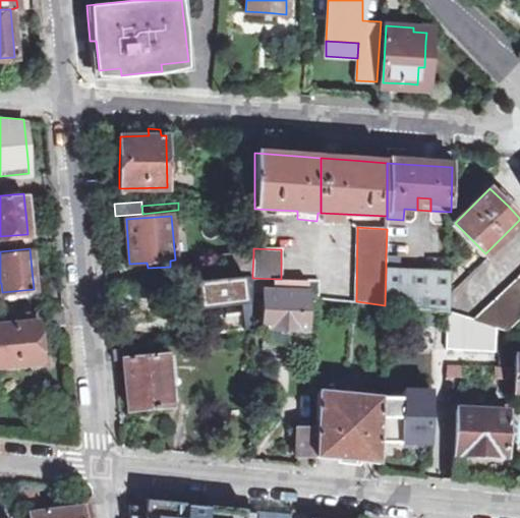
[(221,277),(252,274),(253,253),(219,255),(221,277)]
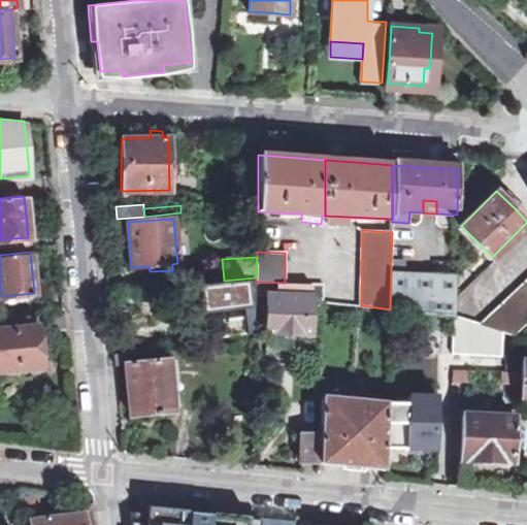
[(404,260),(391,259),(391,273),(403,274),(404,260)]
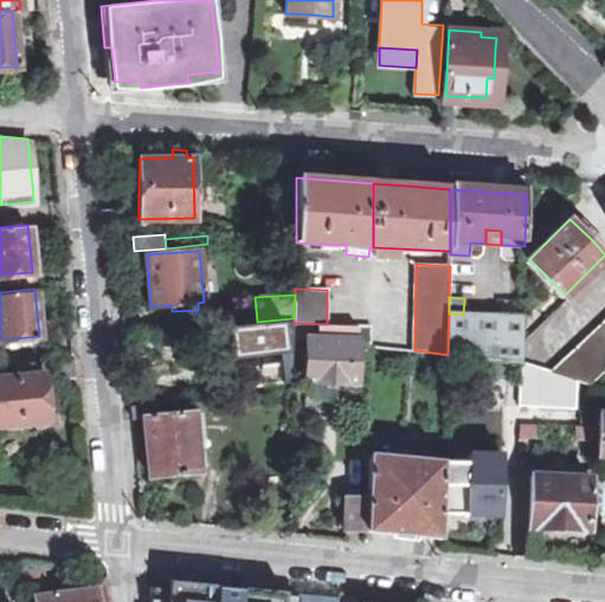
[(448,355),(521,363),(522,319),(463,315),(449,314),(448,355)]
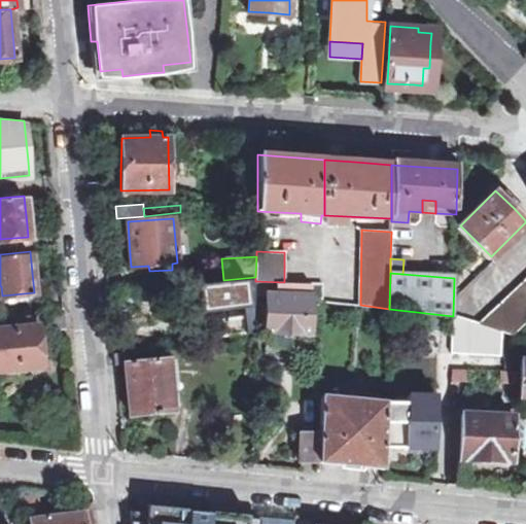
[(248,306),(254,305),(254,294),(255,281),(245,282),(248,306)]
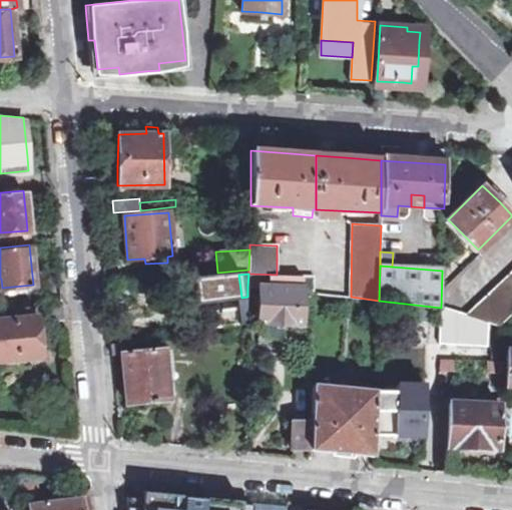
[(303,288),(315,289),(315,277),(277,275),(248,274),(247,287),(260,287),(258,324),(274,324),(302,325),(303,288)]
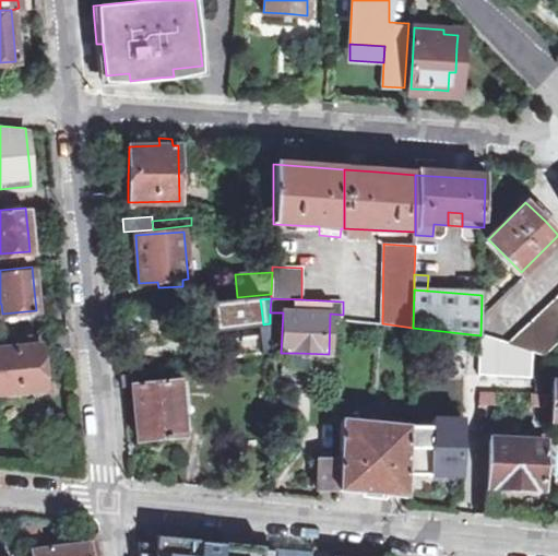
[(557,298),(510,343),(532,351),(547,355),(557,344),(557,298)]
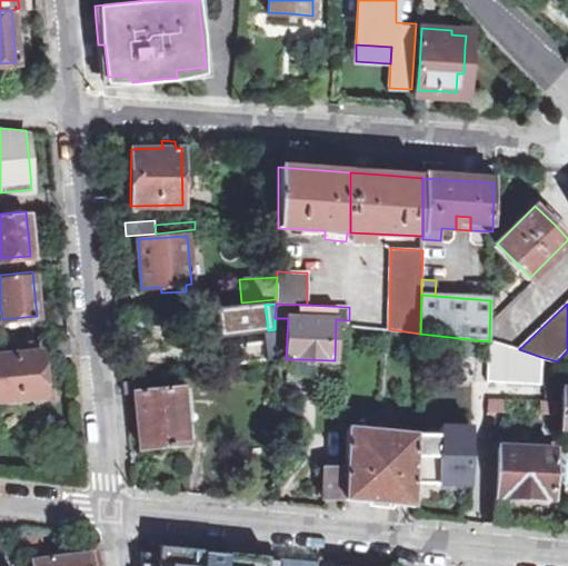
[(268,330),(265,305),(215,310),(217,325),(218,336),(268,330)]
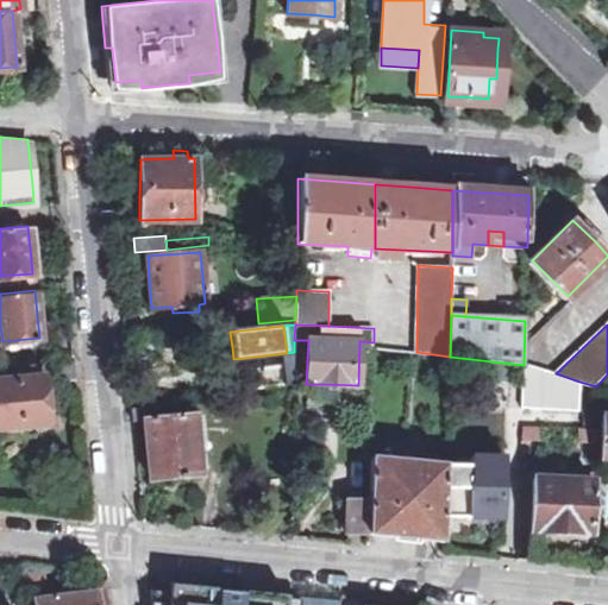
[(218,361),(233,359),(230,332),(214,334),(218,361)]
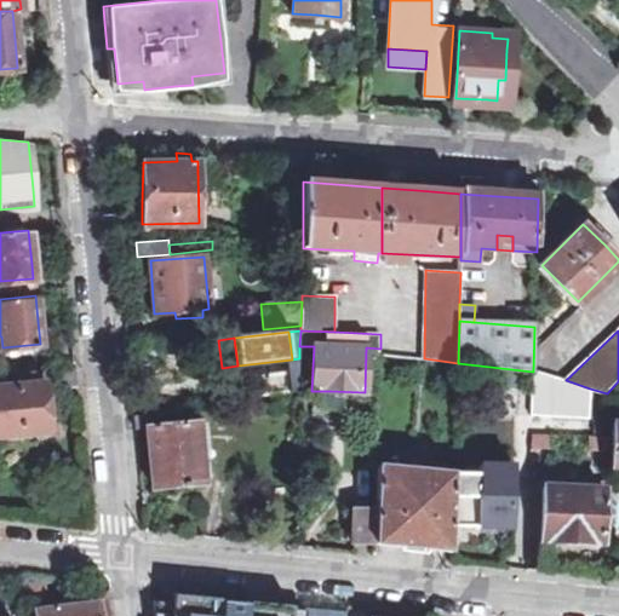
[(40,368),(43,387),(76,384),(74,364),(40,368)]
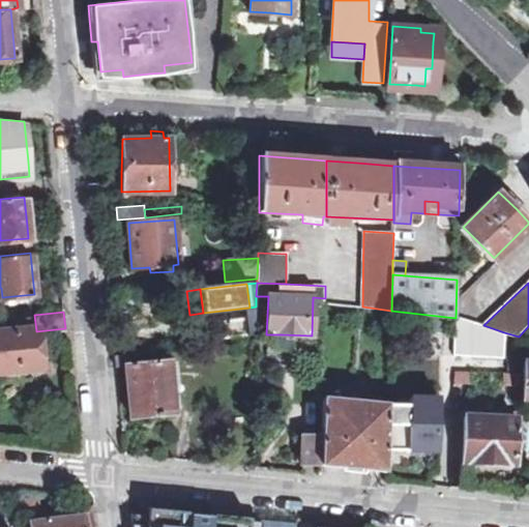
[(0,370),(40,367),(39,358),(36,331),(34,315),(15,317),(16,327),(0,328),(0,370)]
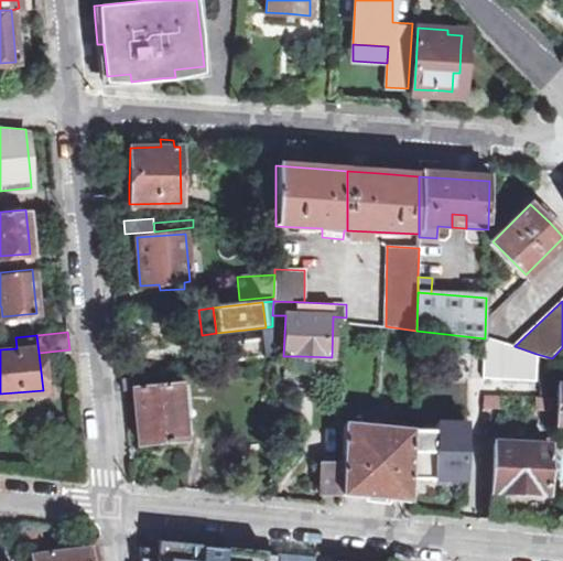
[(486,377),(536,379),(537,354),(515,346),(485,338),(486,377)]
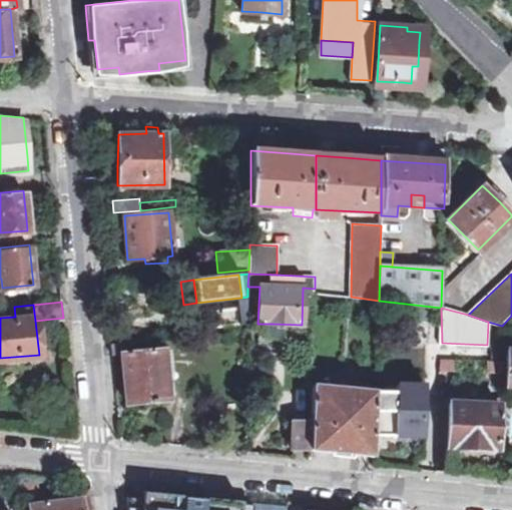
[(121,352),(122,352),(120,342),(110,343),(111,353),(121,352)]
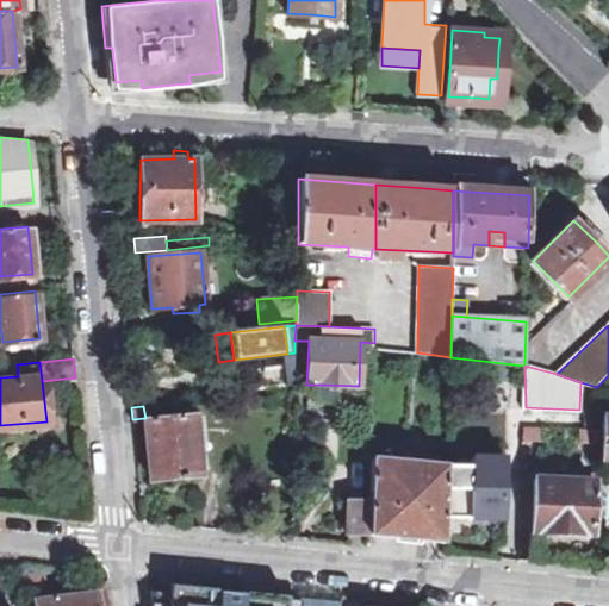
[(175,475),(198,473),(194,433),(203,433),(200,412),(145,418),(144,418),(149,468),(150,478),(175,475)]
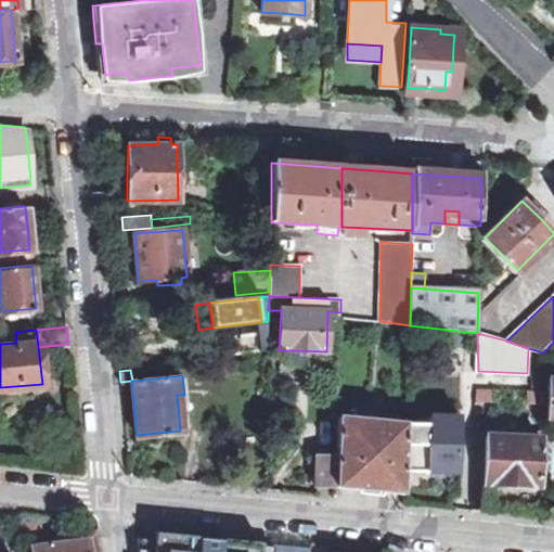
[(407,421),(404,469),(459,471),(461,414),(429,413),(429,422),(407,421)]
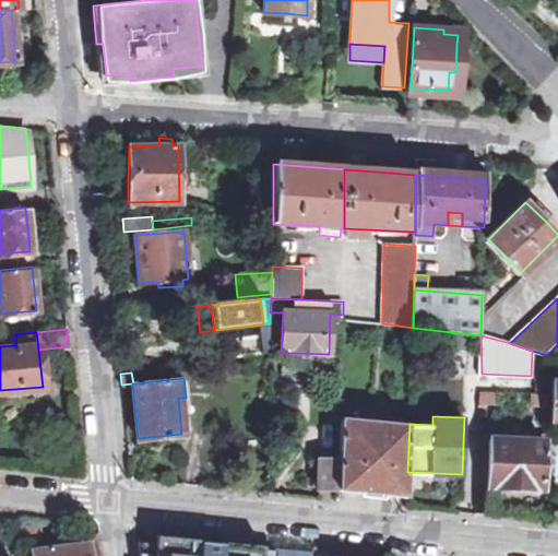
[(371,491),(406,494),(407,472),(410,424),(339,418),(337,457),(337,487),(371,491)]
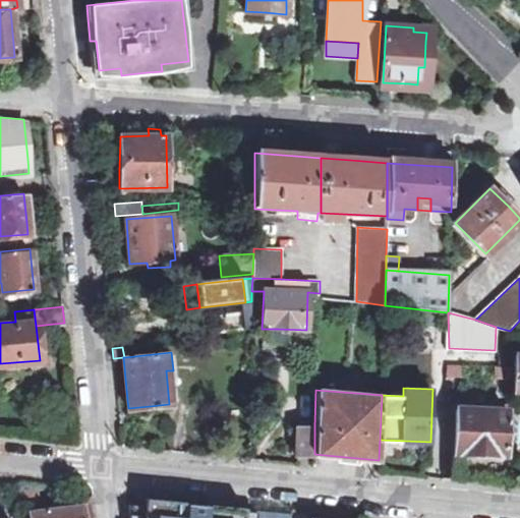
[(479,452),(504,453),(506,410),(457,407),(455,451),(479,452)]
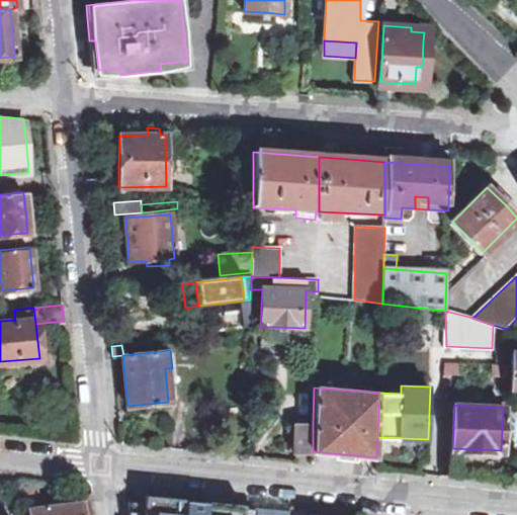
[(294,450),(294,422),(286,422),(285,450),(294,450)]
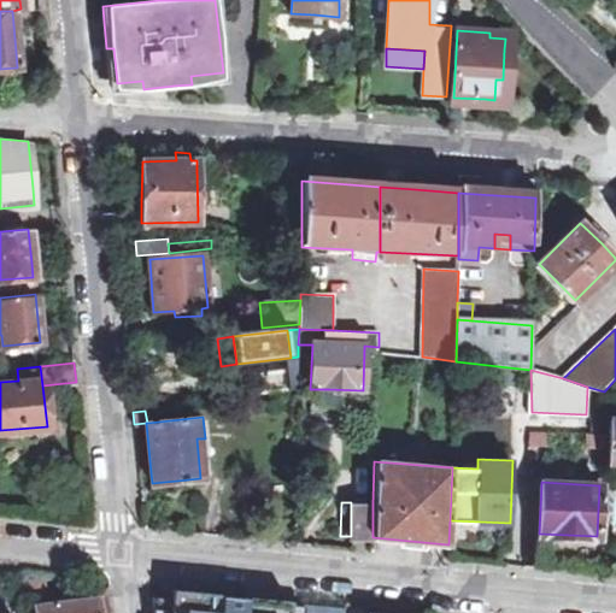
[(351,536),(373,537),(373,504),(351,502),(351,536)]
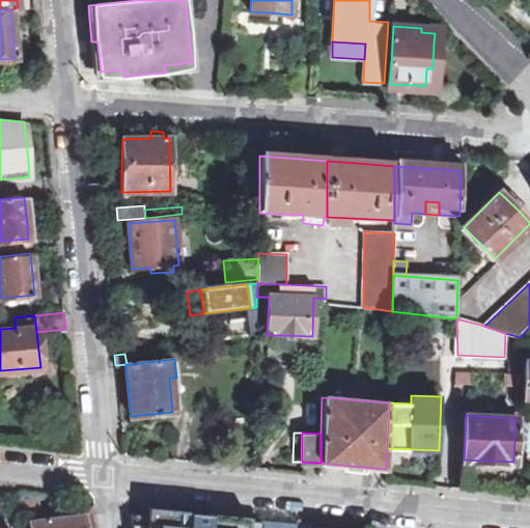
[(30,527),(95,527),(93,512),(84,513),(83,507),(62,509),(63,517),(30,521),(30,527)]
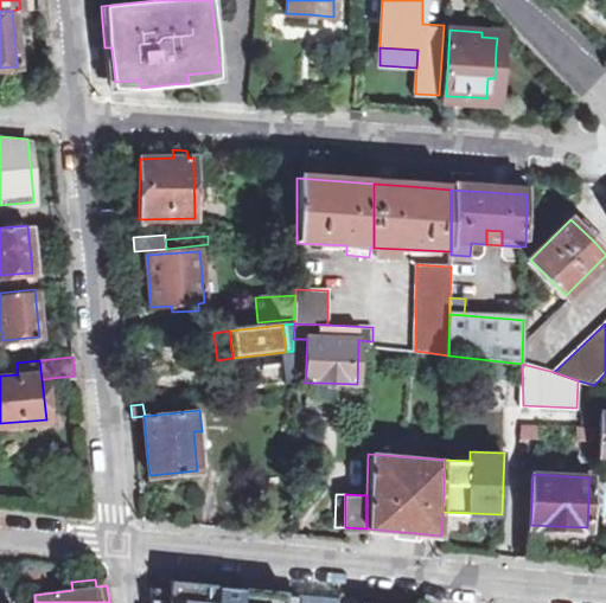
[(241,602),(242,588),(216,585),(211,600),(178,598),(177,602),(241,602)]
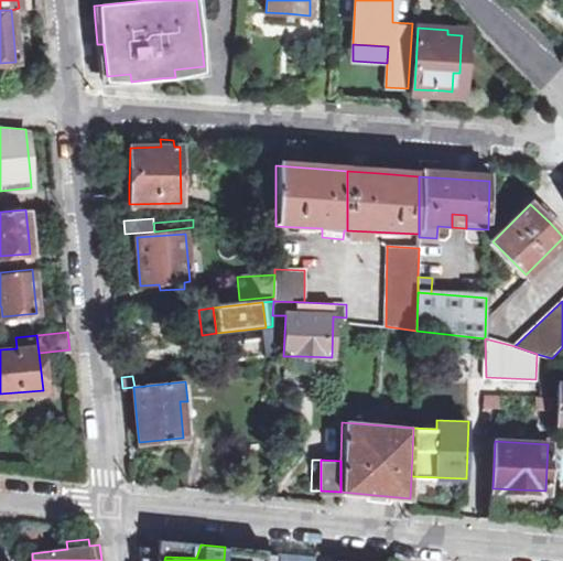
[(313,560),(315,554),(277,551),(274,560),(313,560)]
